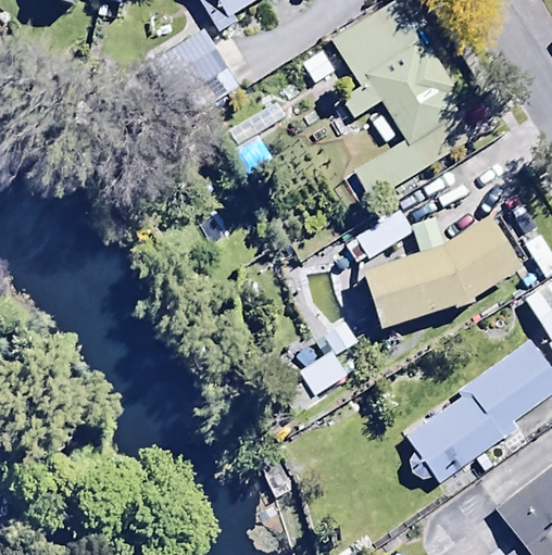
[(201,0),(223,35),(241,24),(234,12),(252,0),(201,0)]
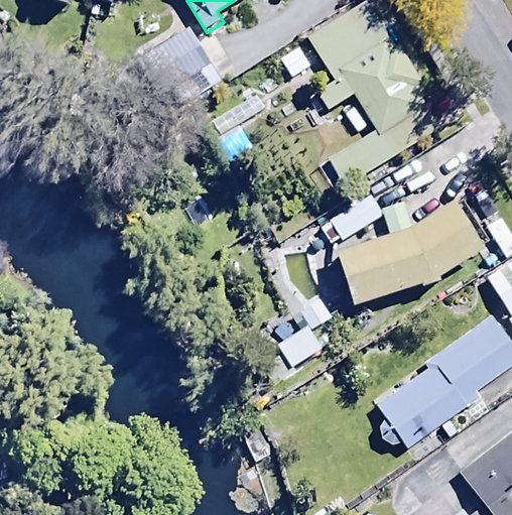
[(367,1),(308,36),(334,79),(316,89),(329,109),(355,94),(375,129),(328,157),(345,185),(440,128),(415,85),(422,81),(400,44),(395,47),(367,1)]
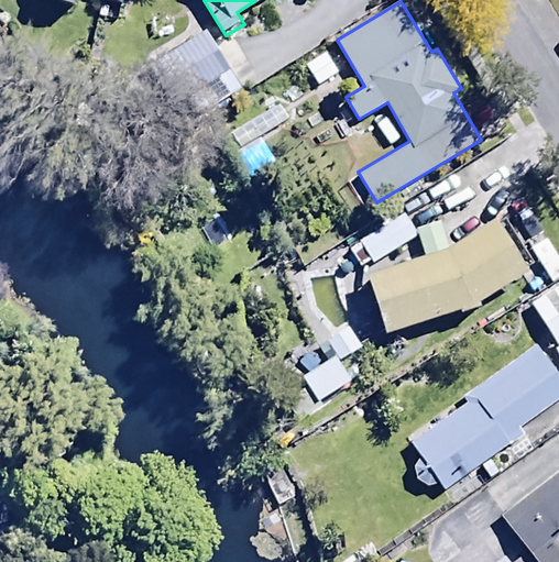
[(229,67),(205,26),(170,47),(208,110),(232,96),(219,74),(229,67)]
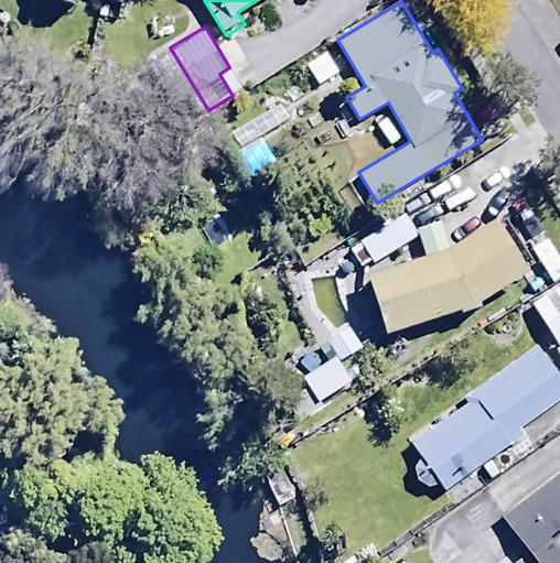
[(376,260),(418,235),(404,212),(362,236),(376,260)]
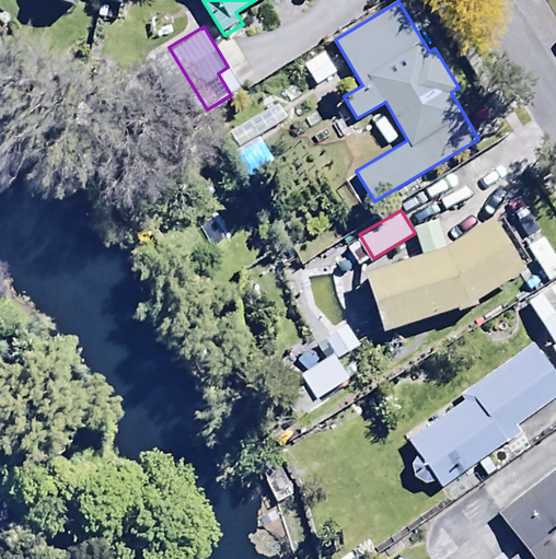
[(415,222),(421,249),(366,264),(381,323),(475,298),(524,260),(486,211),(448,240),(441,216),(415,222)]
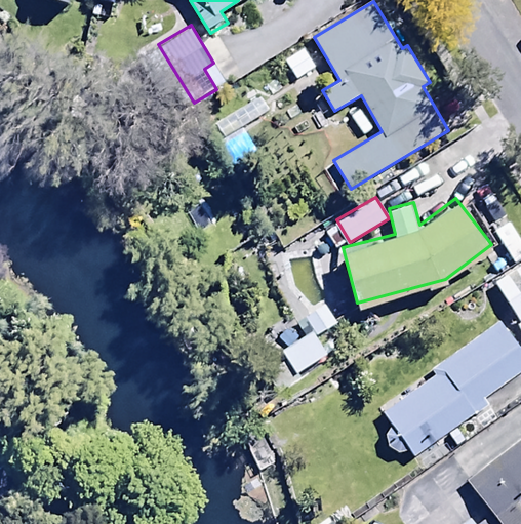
[(520,265),(495,280),(519,321),(520,320),(520,265)]
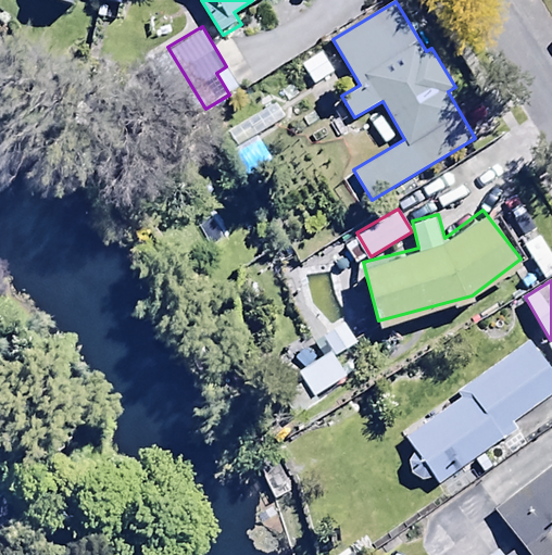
[(322,331),(331,348),(336,355),(358,341),(343,318),(322,331)]
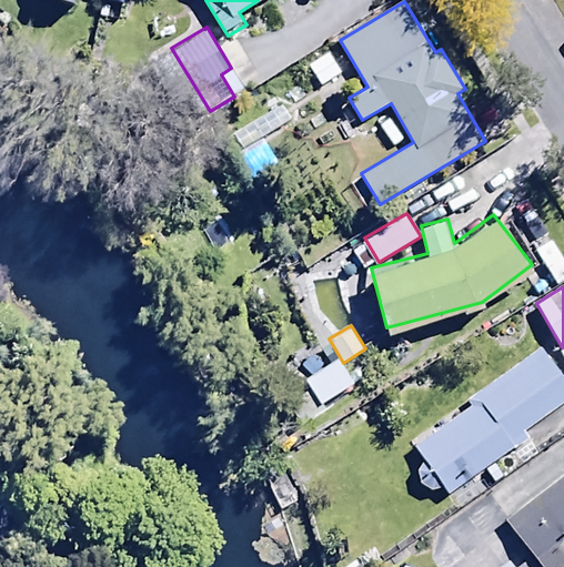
[(529,436),(524,431),(563,402),(563,371),(543,343),(467,396),(472,404),(414,445),(426,462),(416,468),(432,490),(441,484),(449,494),(529,436)]
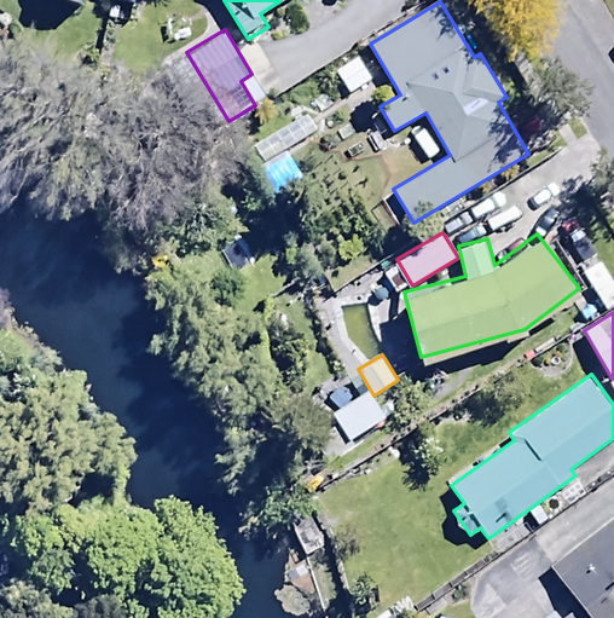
[(330,410),(348,439),(387,416),(374,396),(369,387),(330,410)]
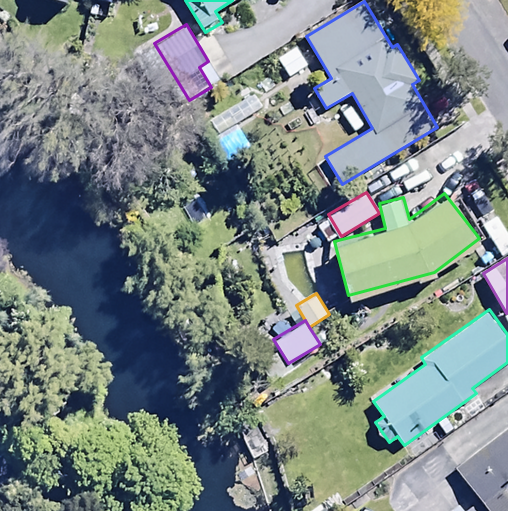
[(507,430),(458,470),(490,510),(507,510),(507,430)]
